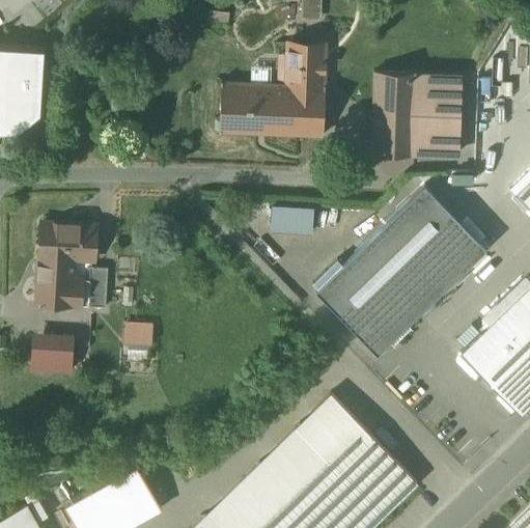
[(324,20),(324,0),(306,0),(306,20),(324,20)]
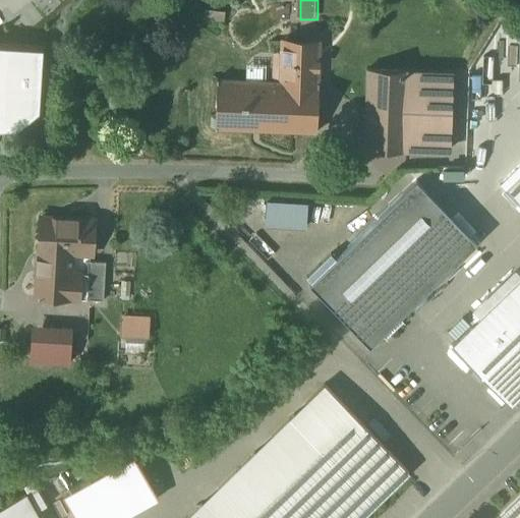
[(319,47),(282,45),(281,70),(281,85),(279,134),(316,136),(318,88),(316,88),(319,47)]
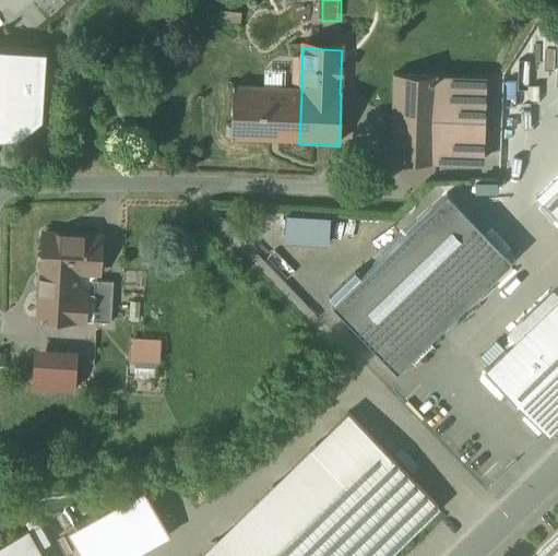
[(49,68),(0,63),(0,153),(19,155),(46,132),(49,68)]
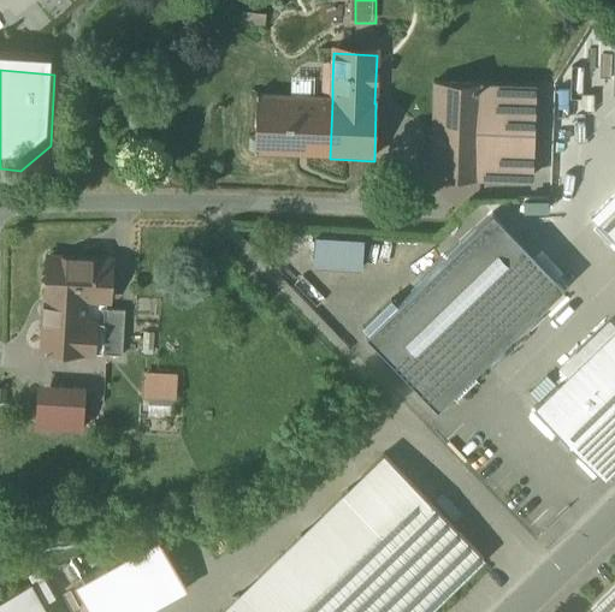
[(332,83),(323,82),(321,101),(332,101),(332,83)]
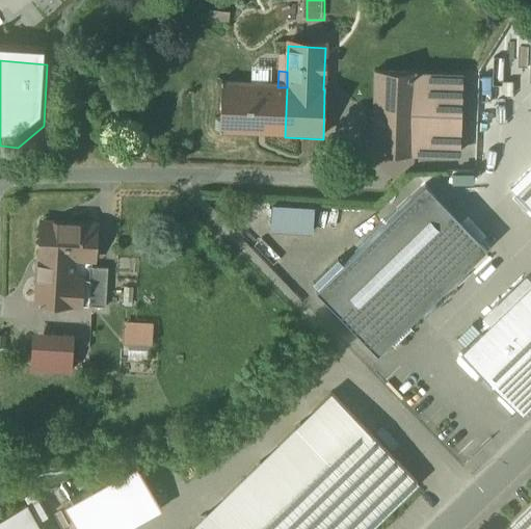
[(417,76),(375,75),(372,157),(414,159),(417,76)]
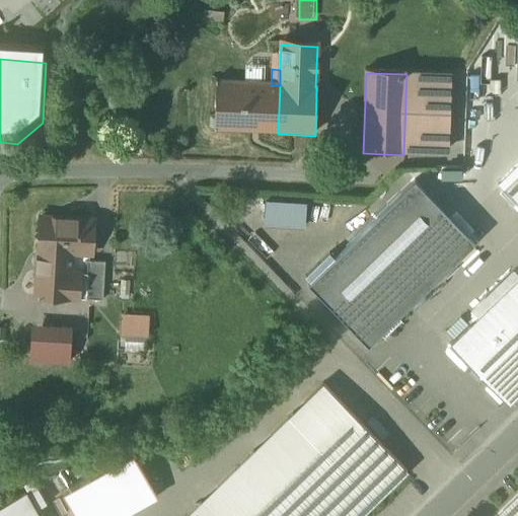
[(451,76),(407,74),(403,155),(448,157),(449,141),(445,141),(446,119),(450,119),(451,76)]
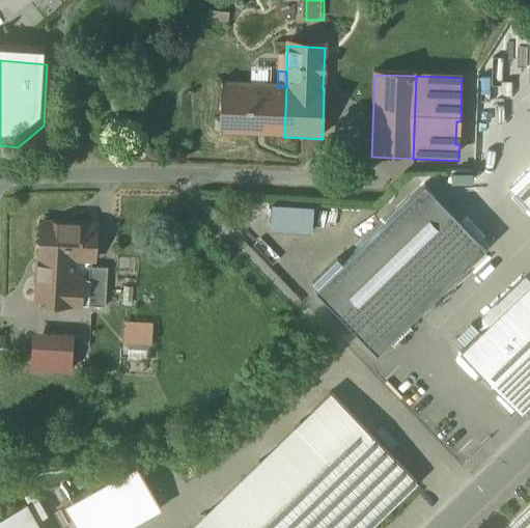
[(277,87),(220,85),(219,119),(215,120),(214,132),(219,134),(219,135),(284,137),(286,87),(277,87)]
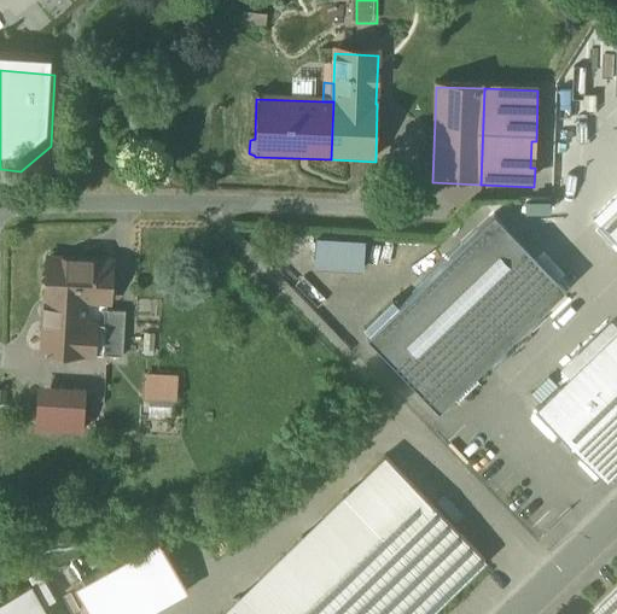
[(536,141),(531,141),(530,168),(535,168),(572,170),(574,144),(536,141)]
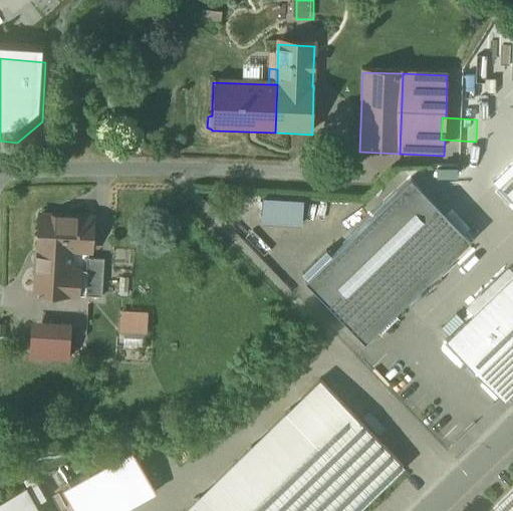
[(447,181),(485,179),(485,169),(446,171),(447,181)]
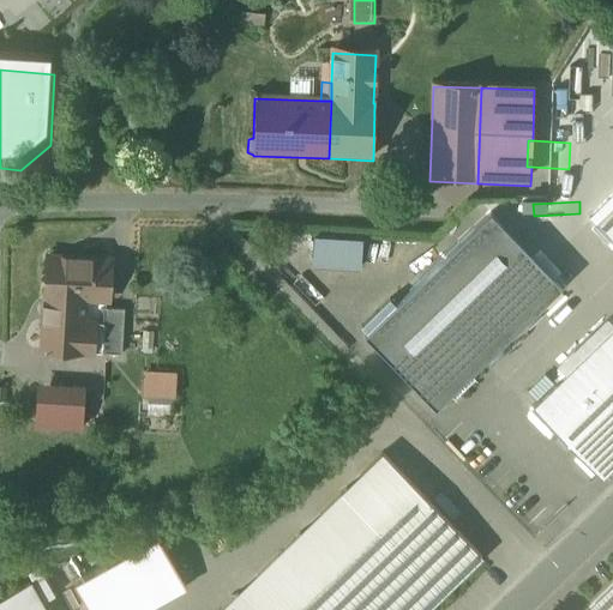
[(612,245),(612,331),(533,409),(600,479),(612,466),(612,211),(596,228),(612,245)]
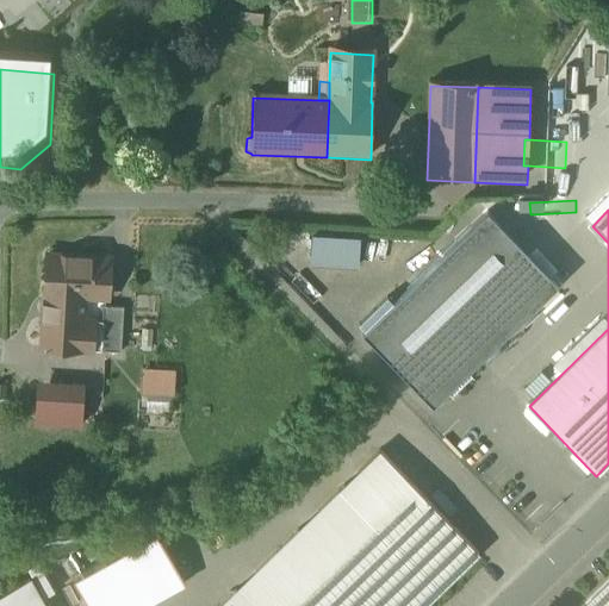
[(488,214),(361,336),(432,408),(446,395),(451,400),(471,381),(466,375),(558,288),(488,214)]
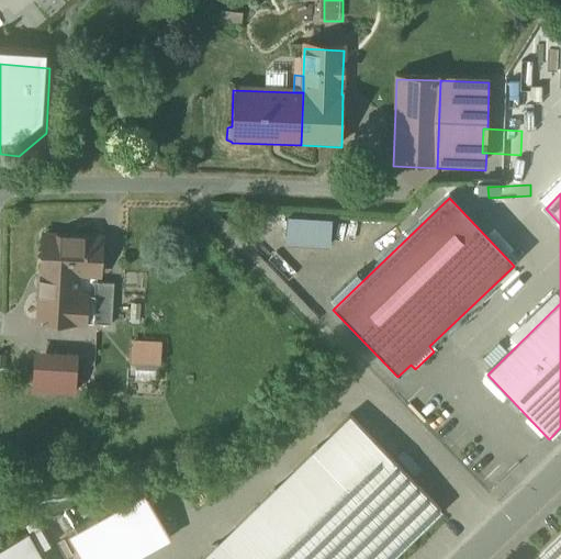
[(293,220),(292,248),(338,249),(339,220),(293,220)]
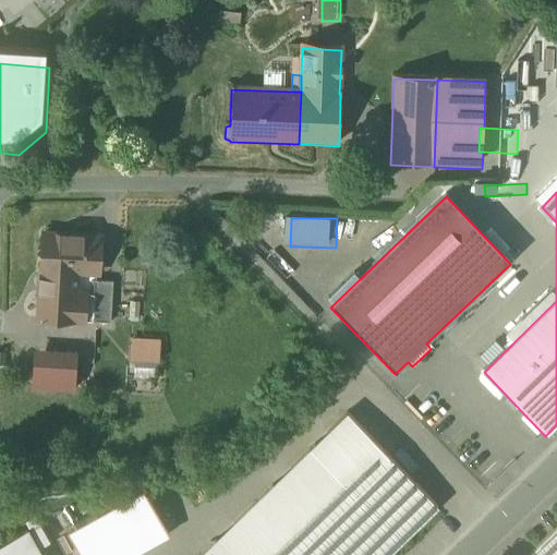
[(100,240),(43,237),(37,322),(73,324),(75,296),(72,296),(73,275),(98,276),(100,240)]
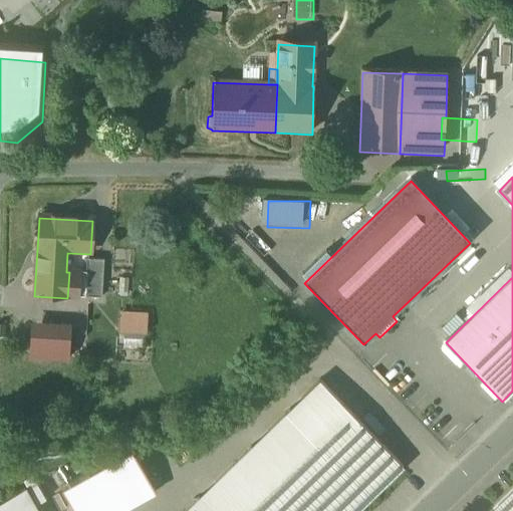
[(103,262),(86,261),(85,273),(69,272),(67,298),(101,300),(103,262)]
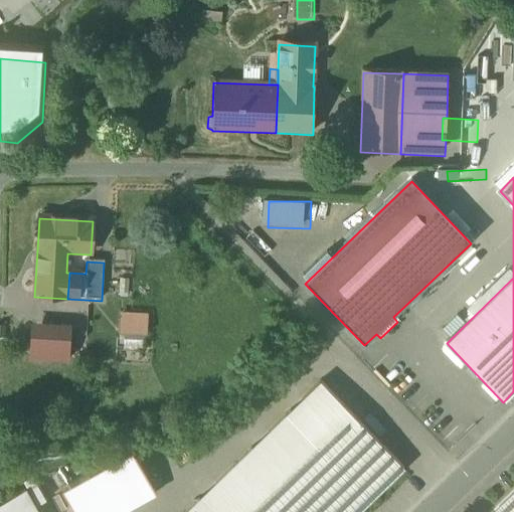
[(150,350),(150,313),(125,314),(125,350),(150,350)]
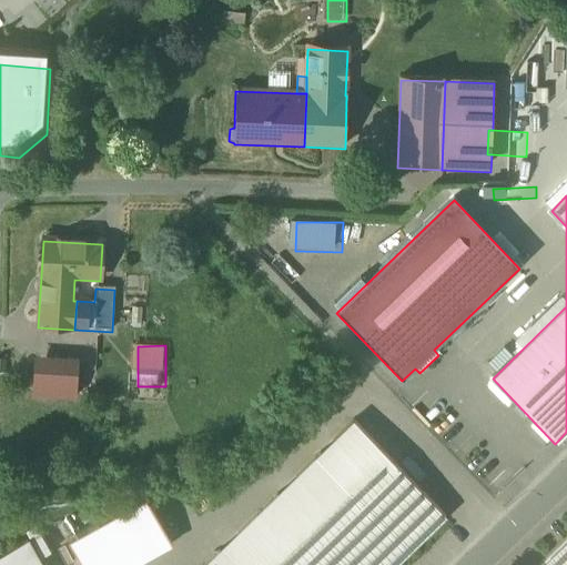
[(76,361),(36,359),(33,397),(73,400),(76,361)]
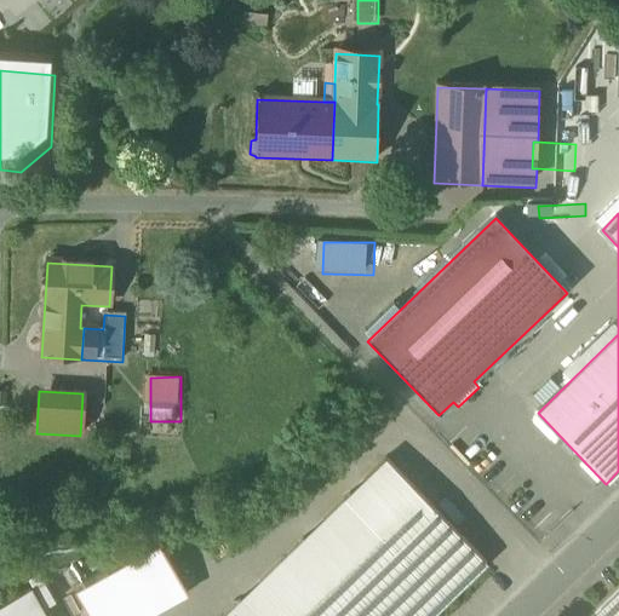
[(385,461),(225,615),(434,615),(487,566),(385,461)]
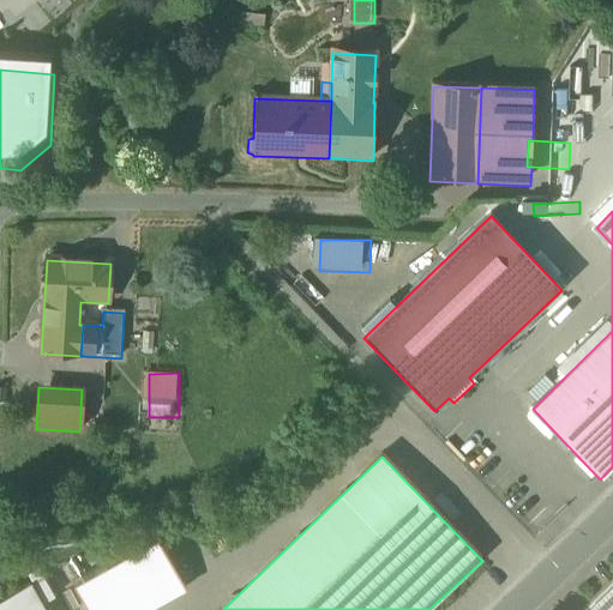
[(158,543),(77,586),(89,609),(157,609),(187,595),(158,543)]
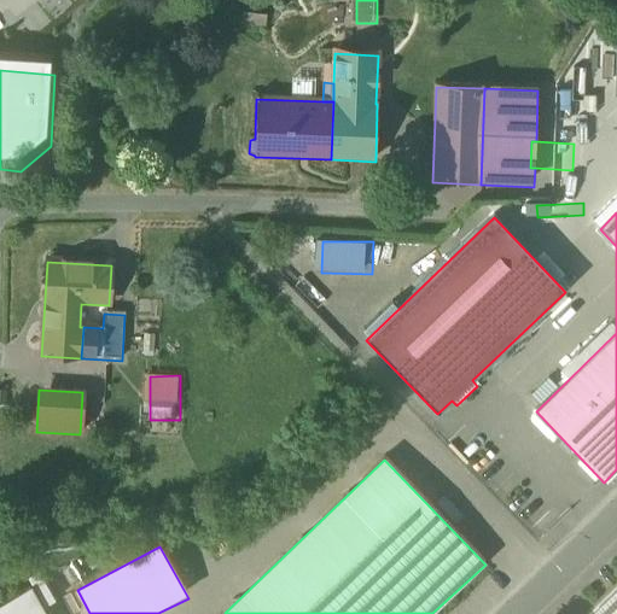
[(616,613),(616,590),(592,613),(616,613)]
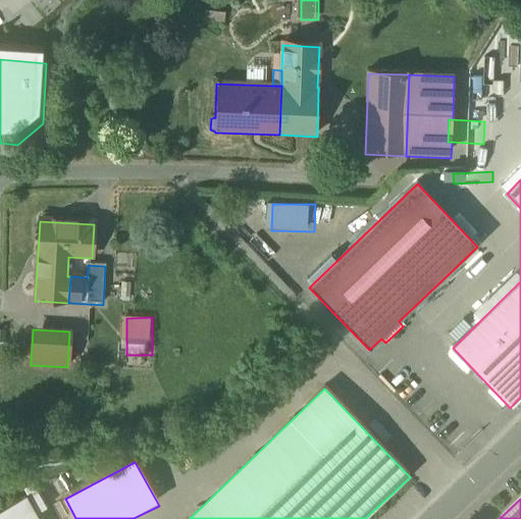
[(34,518),(25,503),(0,516),(0,518),(34,518)]
